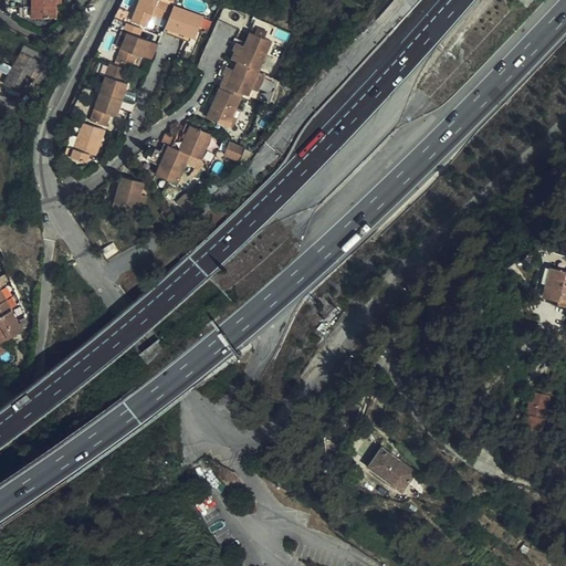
[(24,0),(25,18),(56,18),(55,0),(24,0)]
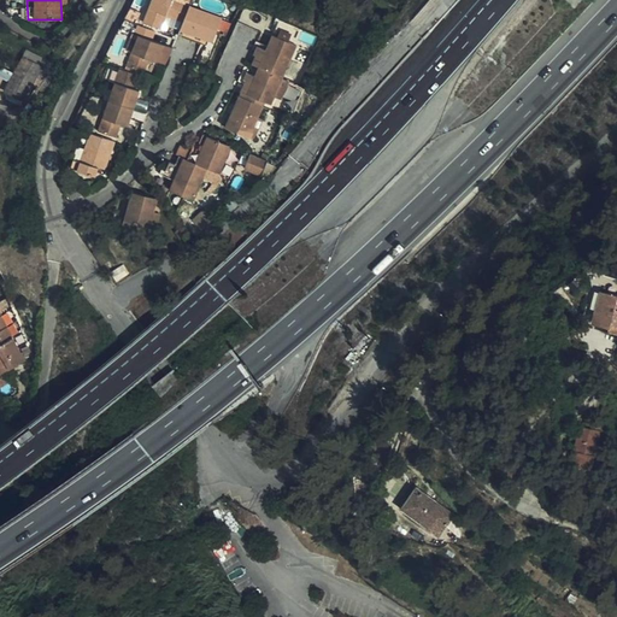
[(191,5),(184,3),(176,0),(152,0),(145,23),(163,30),(168,17),(184,23),(191,6),(191,5)]
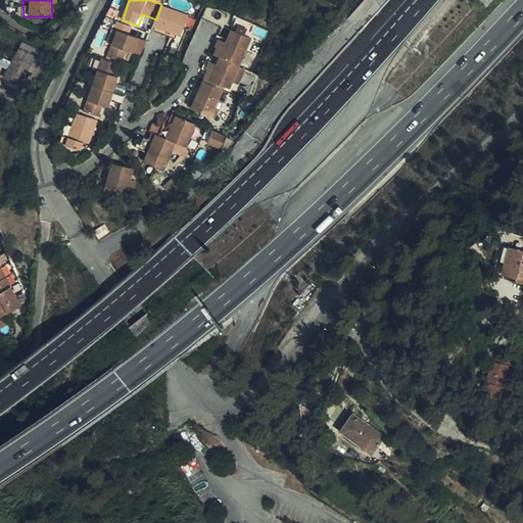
[(161,5),(156,19),(151,31),(167,37),(169,32),(181,36),(189,16),(161,5)]
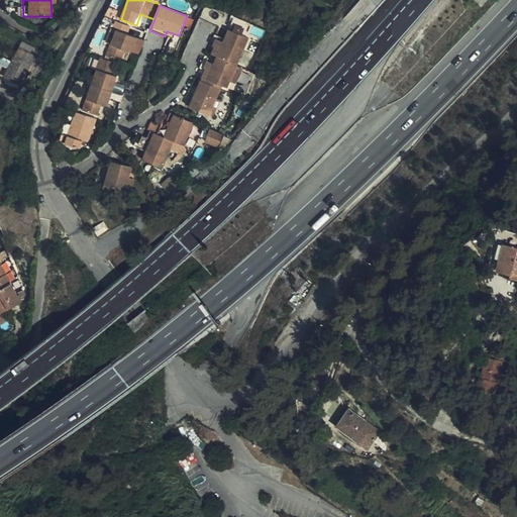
[(110,19),(107,26),(114,28),(116,22),(110,19)]
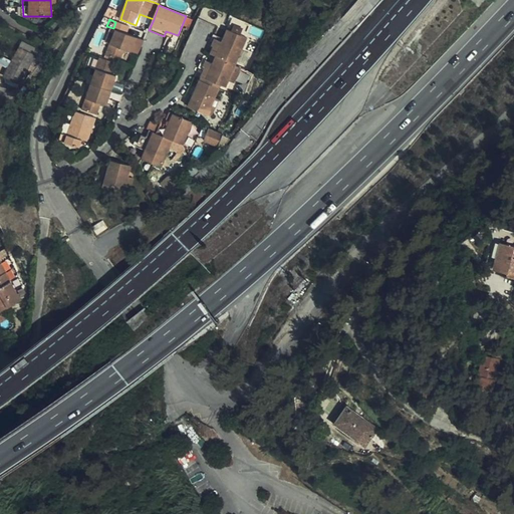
[(115,22),(113,28),(115,29),(127,34),(130,27),(115,22)]
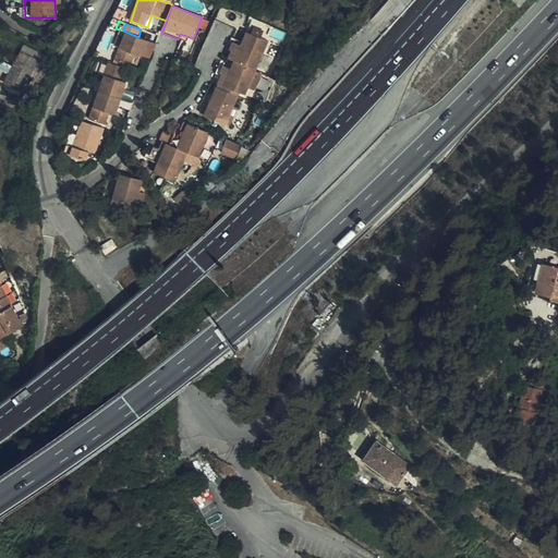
[(254,36),(268,41),(270,36),(269,35),(271,27),(265,24),(262,29),(257,28),(254,36)]
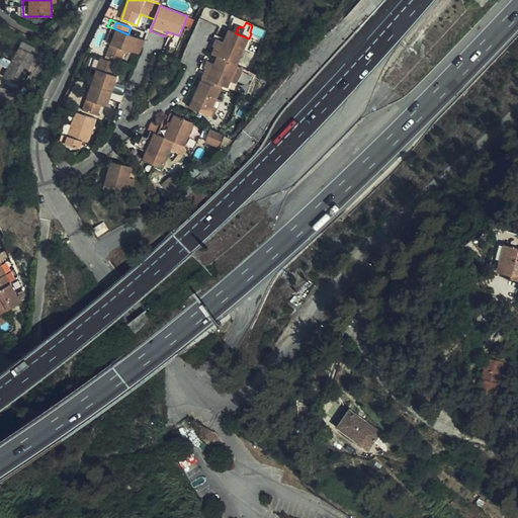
[(184,32),(189,34),(193,25),(190,24),(188,29),(186,28),(184,32)]
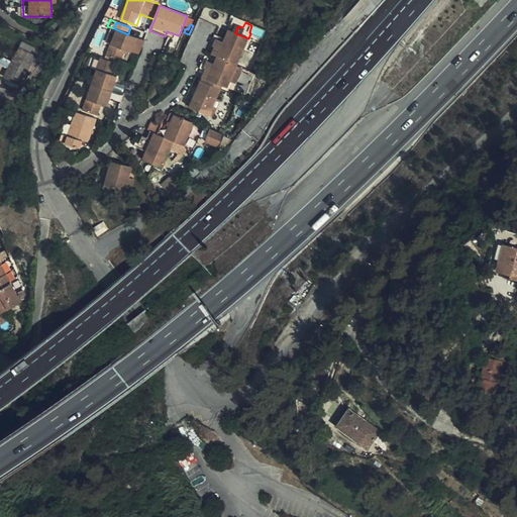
[(128,34),(116,29),(114,35),(111,44),(107,56),(122,62),(126,50),(131,53),(137,37),(128,34)]
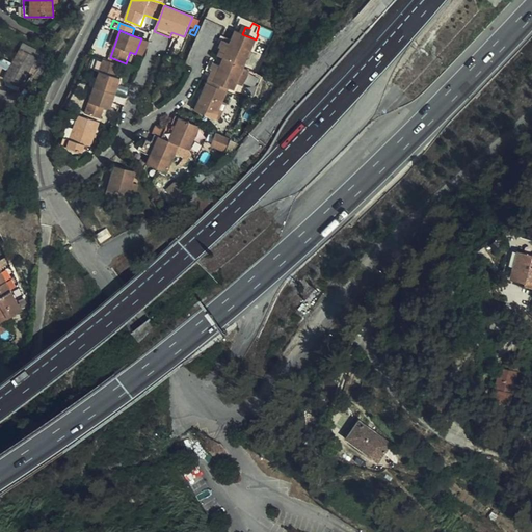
[(223,58),(244,67),(256,40),(242,34),(236,31),(230,44),(222,41),(219,48),(221,49),(218,56),(223,58)]
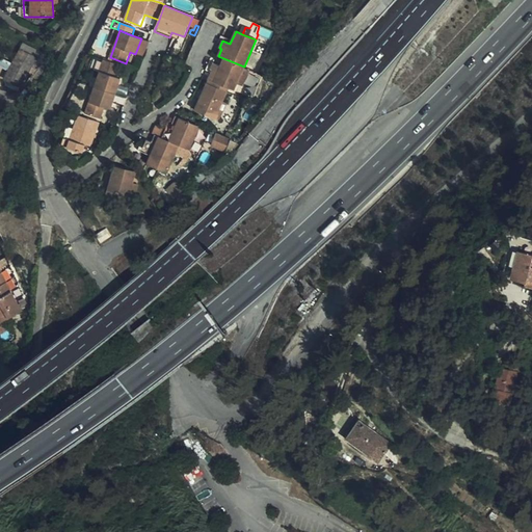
[(145,54),(150,43),(141,38),(135,54),(144,57),(145,54)]
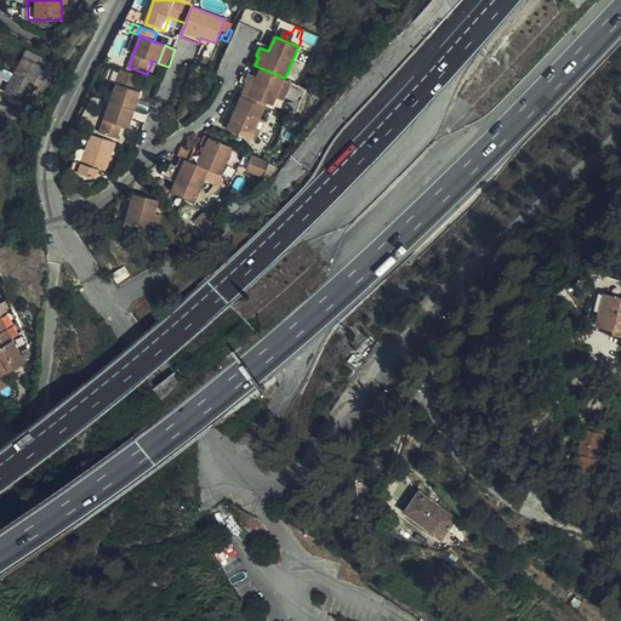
[(28,52),(24,58),(50,72),(53,66),(28,52)]
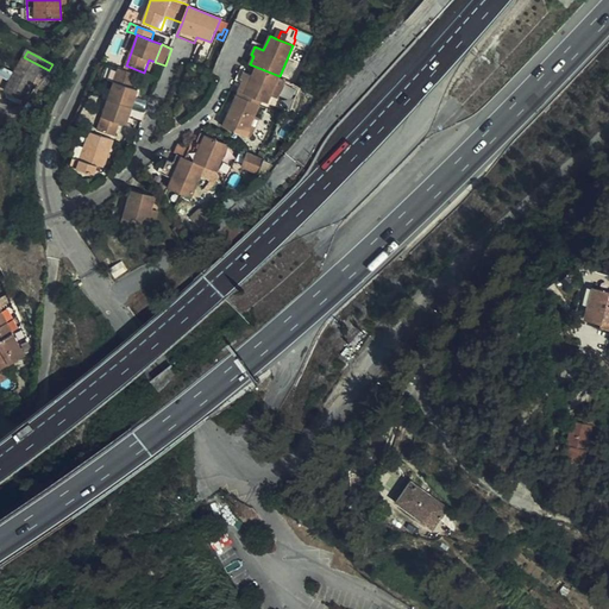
[(49,70),(24,57),(6,89),(26,100),(38,79),(42,81),(49,70)]
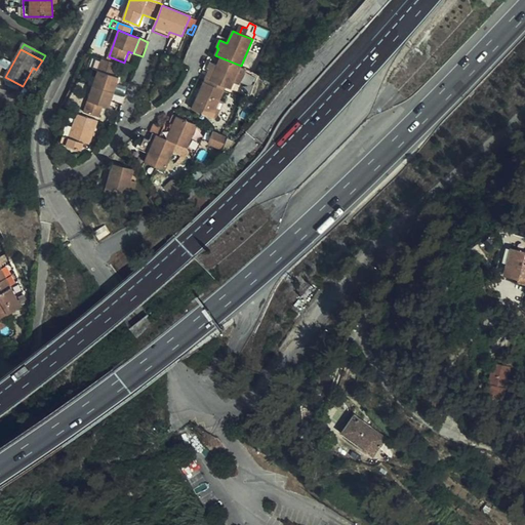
[(103,59),(96,56),(92,69),(99,71),(103,59)]
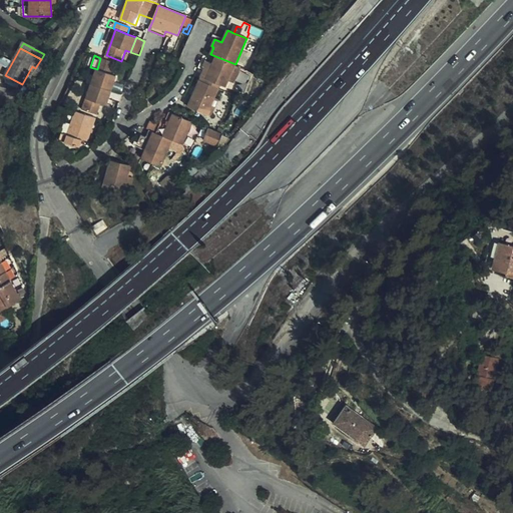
[(106,55),(104,59),(114,62),(120,64),(121,61),(106,55)]
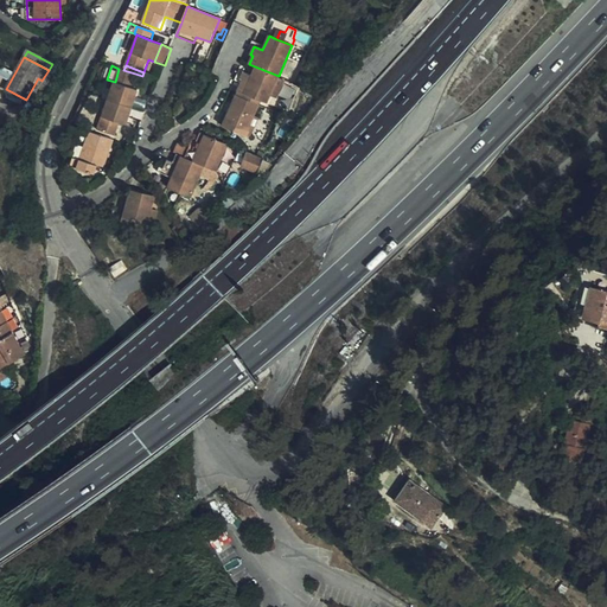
[(259,106),(261,101),(267,103),(270,95),(278,78),(279,76),(255,66),(251,76),(244,74),(242,78),(243,80),(236,95),(259,106)]
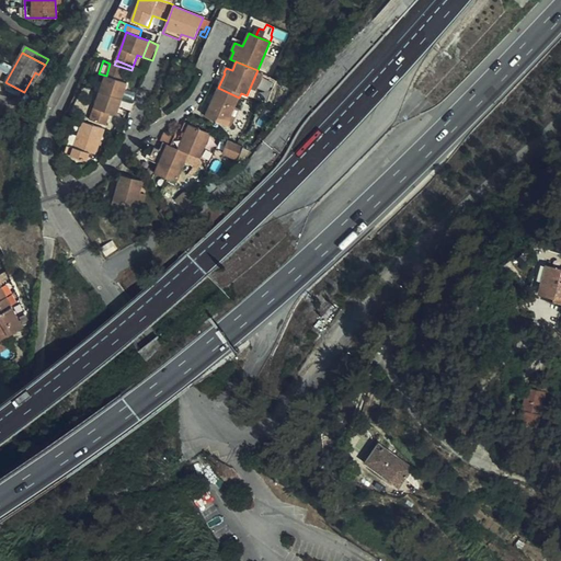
[(101,91),(123,99),(127,83),(121,81),(125,68),(114,65),(110,64),(106,76),(101,91)]
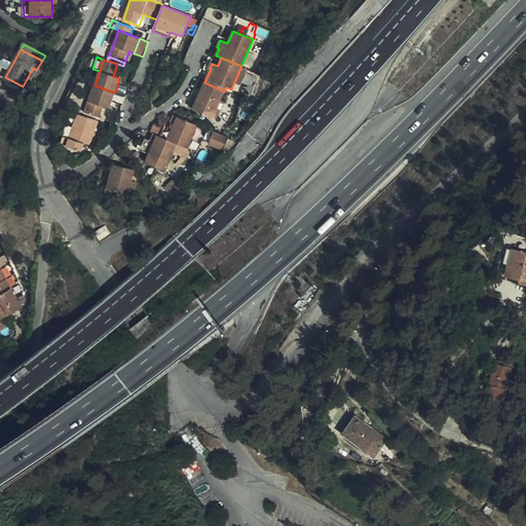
[(240,68),(234,82),(239,85),(242,78),(241,78),(246,70),(240,68)]
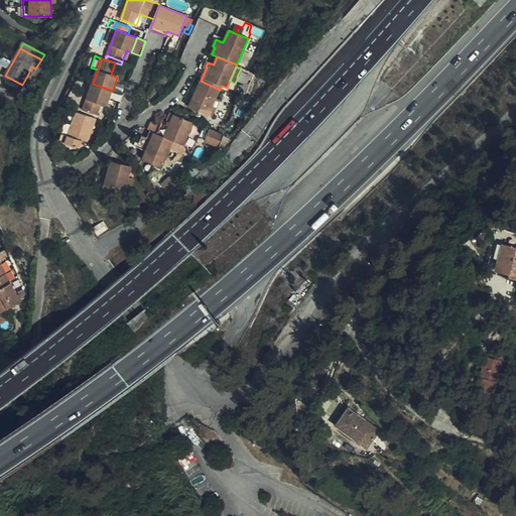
[(196,110),(202,113),(209,116),(217,99),(220,90),(201,81),(189,108),(196,110)]
